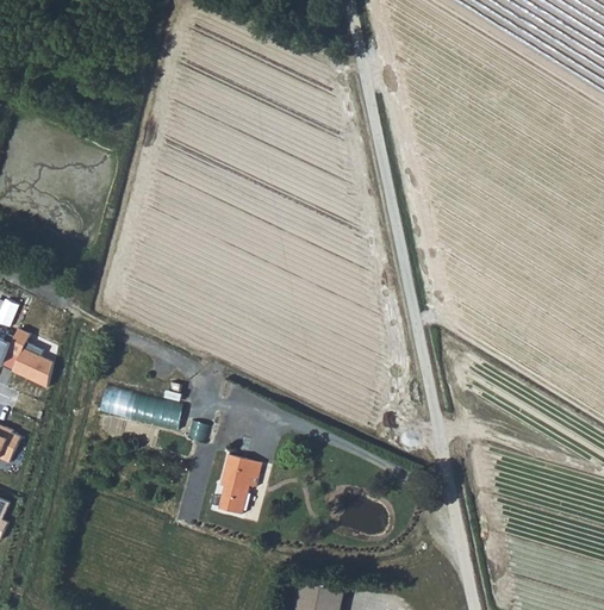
[(17,356),(11,371),(45,387),(51,362),(39,356),(42,350),(25,343),(30,334),(17,329),(13,337),(6,352),(17,356)]
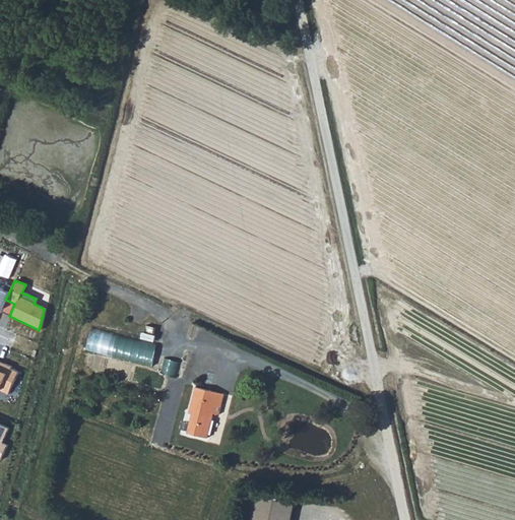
[(0,312),(5,300),(11,287),(5,285),(3,289),(0,288),(0,312)]
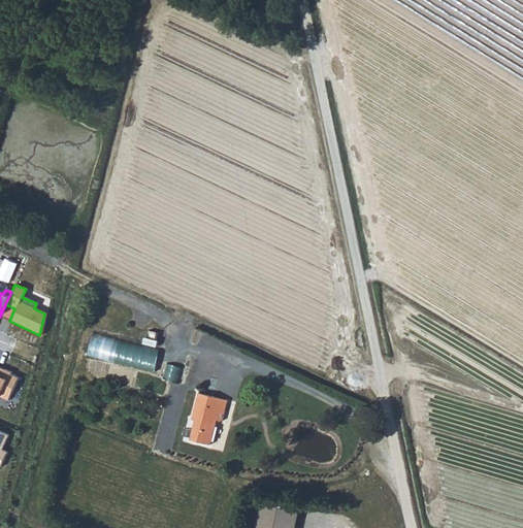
[(0,317),(9,321),(14,308),(5,304),(0,317)]
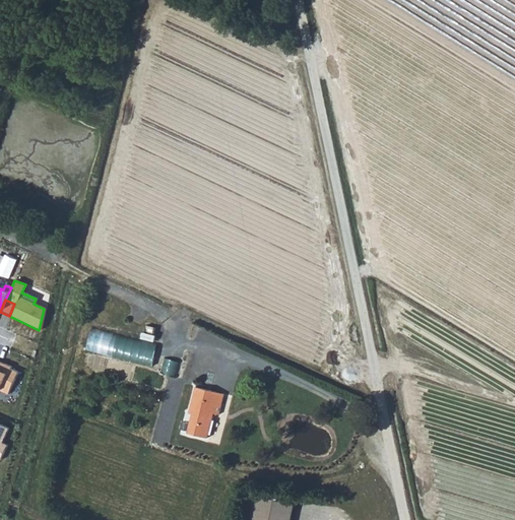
[(89,328),(84,351),(150,366),(156,336),(141,332),(140,339),(89,328)]
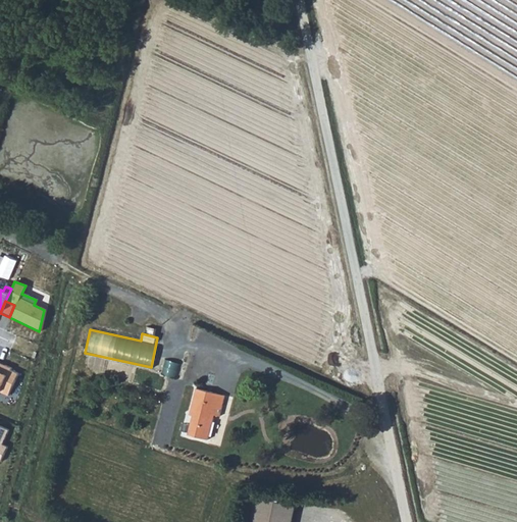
[(174,378),(179,364),(163,359),(159,373),(174,378)]
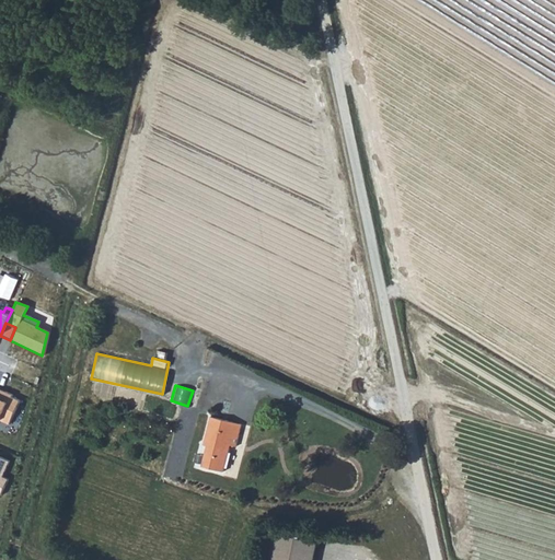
[(0,421),(7,424),(18,401),(9,397),(10,396),(2,393),(1,394),(0,394),(0,421)]
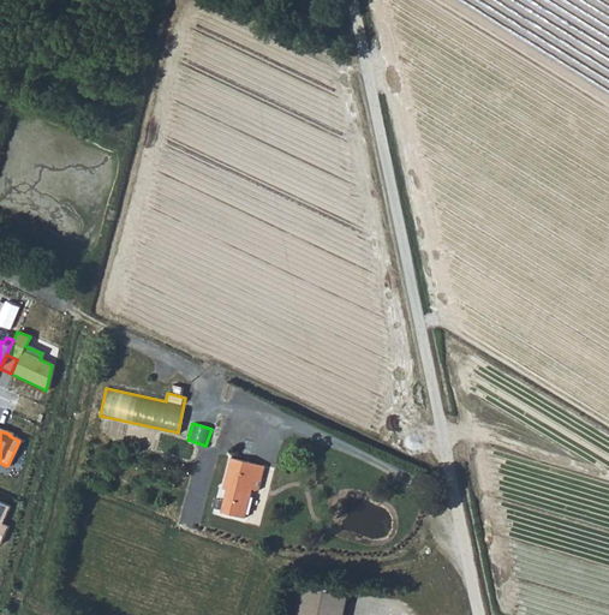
[(260,491),(267,467),(232,458),(222,490),(227,491),(222,513),(244,518),(252,489),(260,491)]
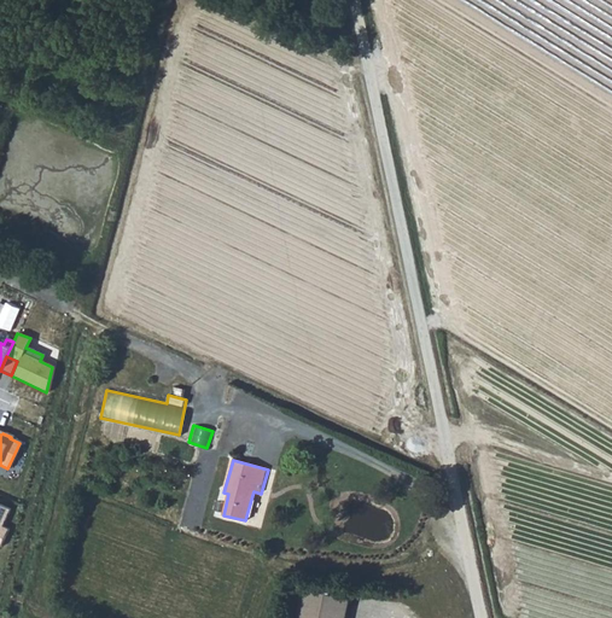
[(301,617),(347,617),(351,599),(307,589),(301,617)]
